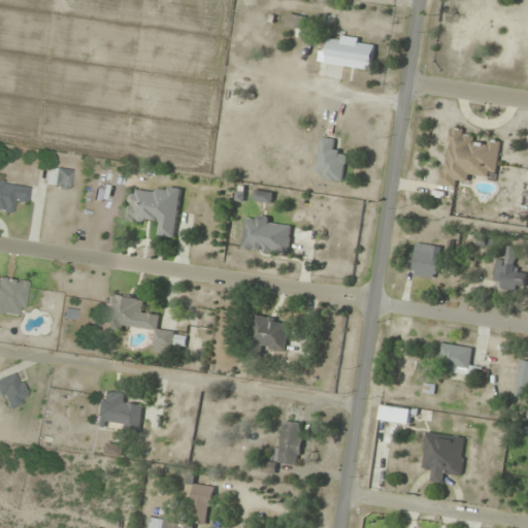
[(372,70),(376,41),(330,35),(326,64),(372,70)]
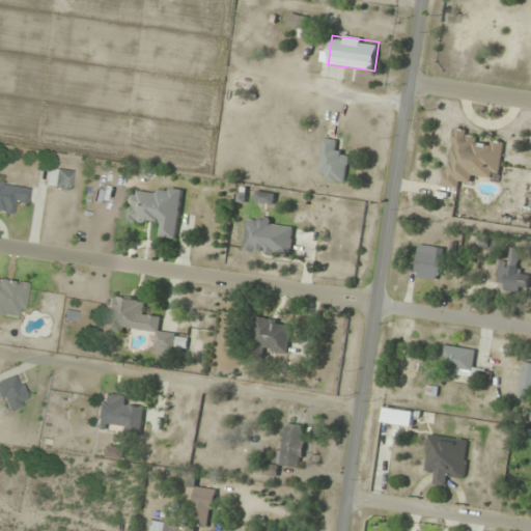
[(500,179),(503,144),(477,142),(477,132),(451,130),(446,187),(460,189),(462,177),(500,179)]
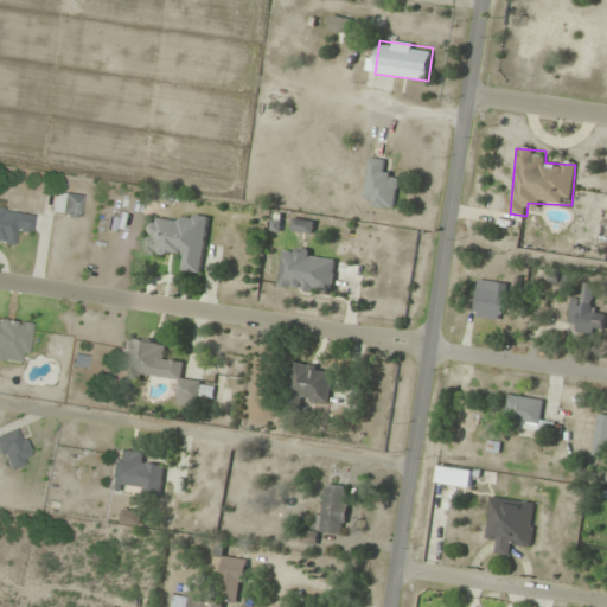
[(396,209),(400,173),(390,173),(391,160),(370,158),(364,205),(396,209)]
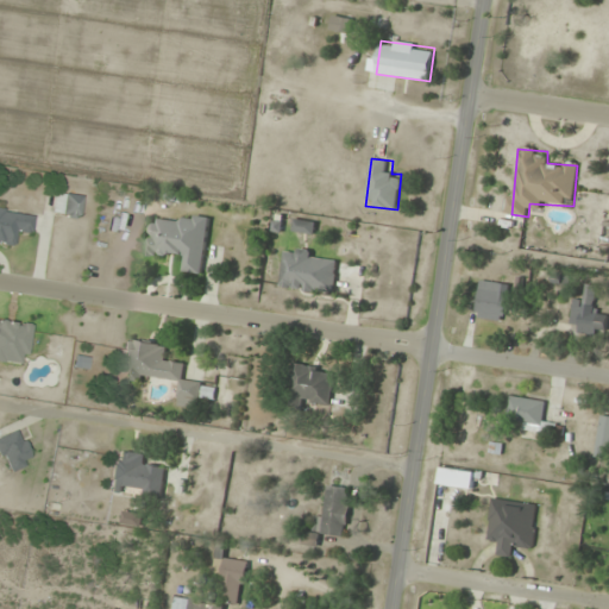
[(79,218),(82,195),(55,192),(51,214),(79,218)]
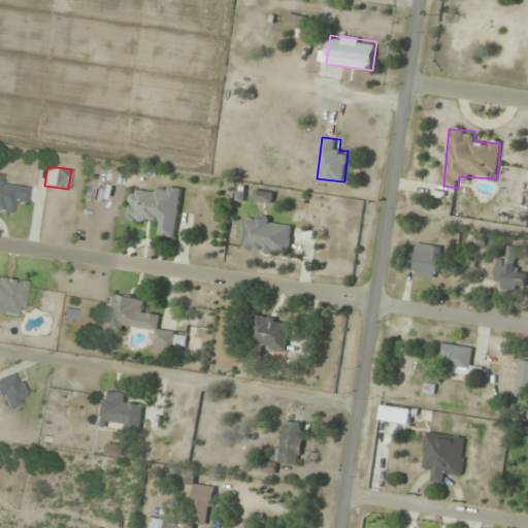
[(0,211),(14,212),(15,202),(27,203),(29,183),(0,180),(0,211)]
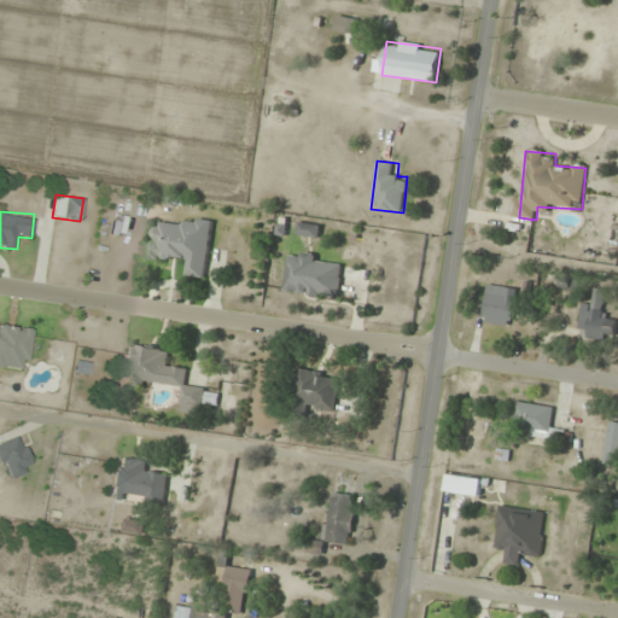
[(214,221),(188,217),(188,226),(152,222),(149,258),(186,263),(184,277),(207,279),(214,221)]
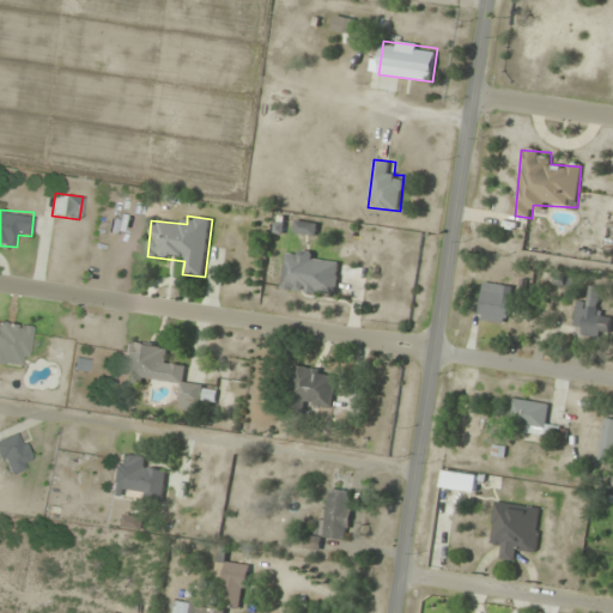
[(281,290),(337,296),(341,256),(286,250),(281,290)]
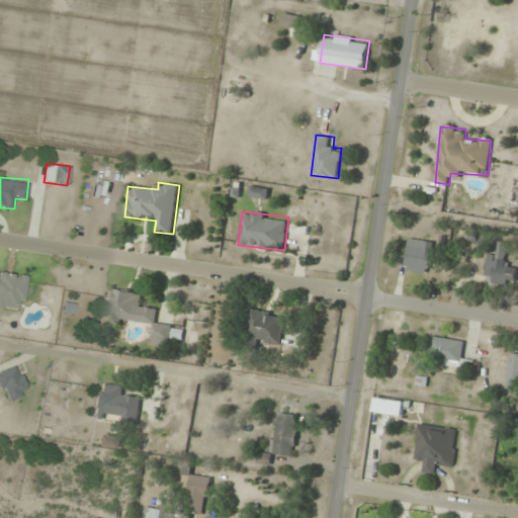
[(433,242),(409,239),(405,271),(430,273),(433,242)]
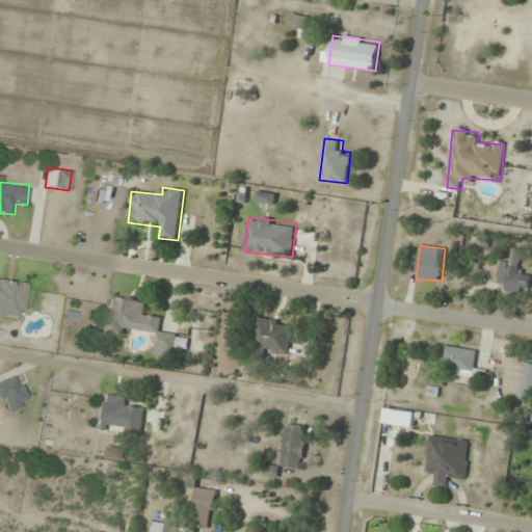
[(531,273),(522,273),(522,250),(512,250),(512,262),(501,262),(501,290),(531,290),(531,273)]
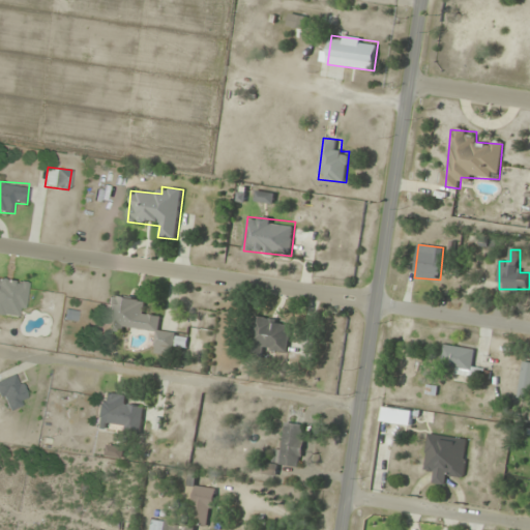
[(145,299),(110,295),(108,313),(116,314),(114,327),(156,332),(154,346),(174,349),(176,331),(160,329),(162,314),(143,311),(145,299)]
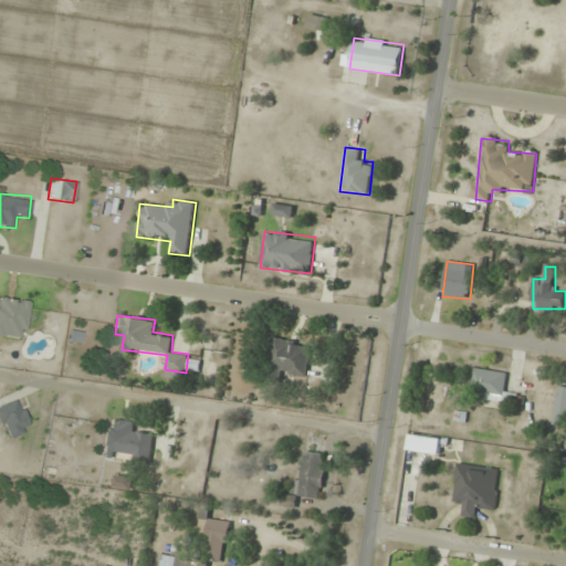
[(307,377),(313,344),(273,337),(265,378),(281,381),(283,373),(307,377)]
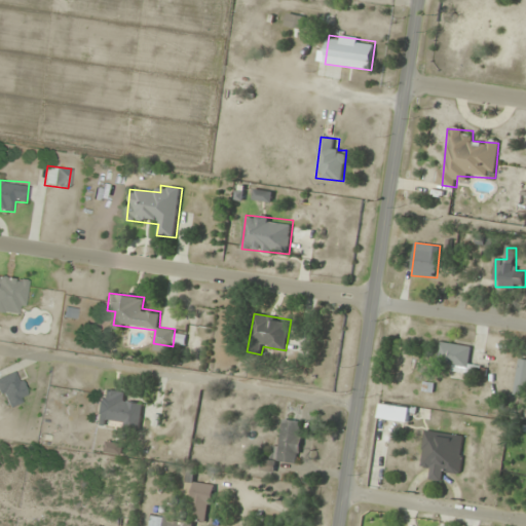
[(471,345),(439,345),(439,372),(471,372),(471,345)]
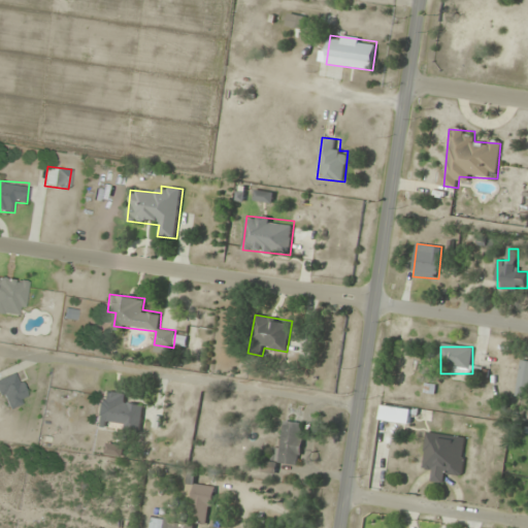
[(527,360),(522,359),(515,395),(527,397),(527,392),(527,360)]
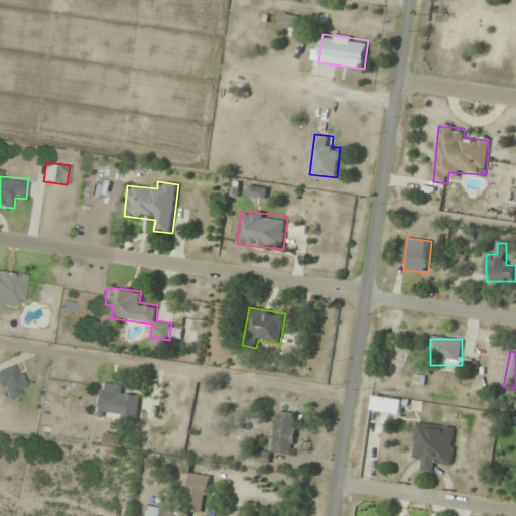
[(0,370),(0,385),(7,400),(28,389),(14,363),(0,370)]
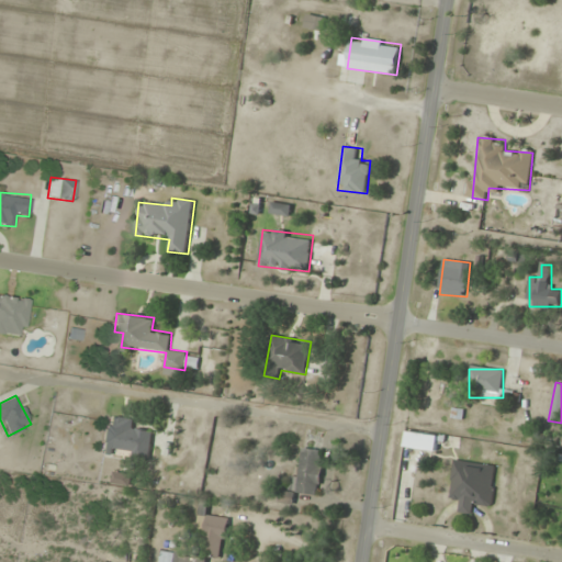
[(134,418),(107,415),(102,453),(150,459),(154,433),(132,430),(134,418)]
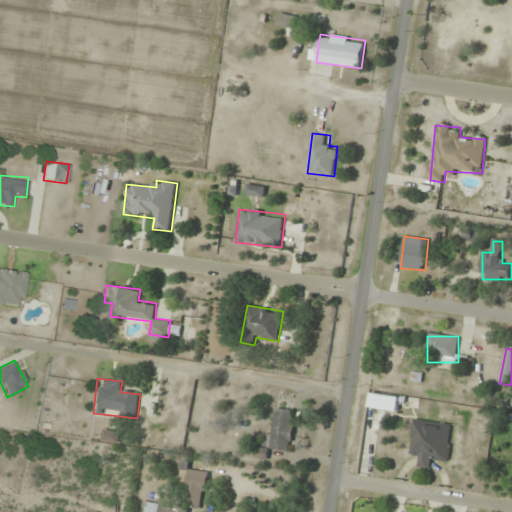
[(398,410),(400,396),(371,393),(370,407),(398,410)]
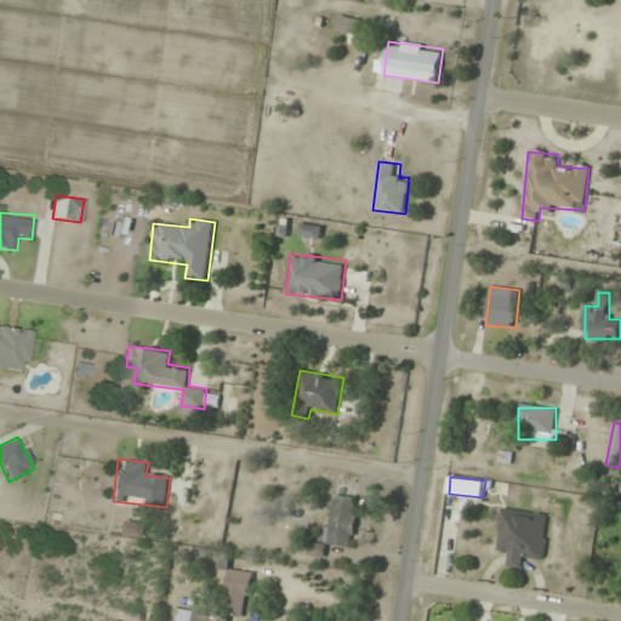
[(330,527),(323,525),(320,545),(313,543),(312,554),(325,557),(326,545),(349,547),(357,497),(335,495),(330,527)]
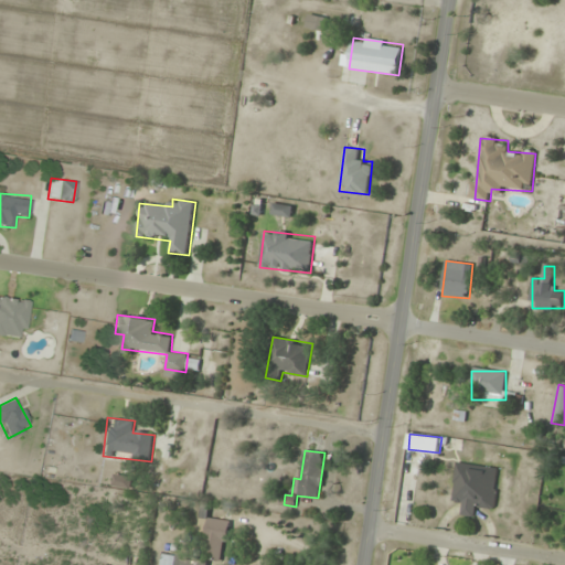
[(460,515),(476,518),(477,507),(496,510),(501,468),(457,462),(451,501),(462,503),(460,515)]
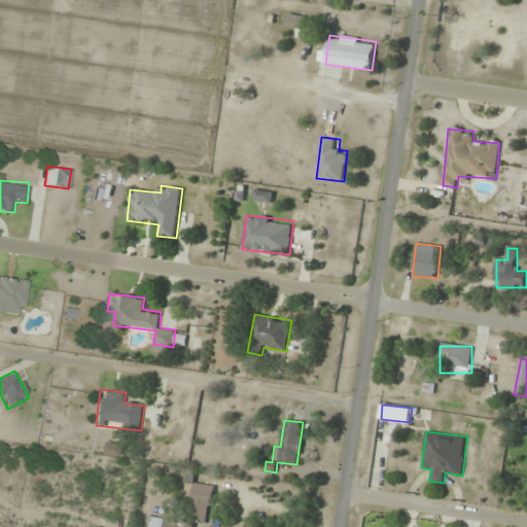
[(194,526),(195,523),(210,525),(215,486),(195,483),(196,472),(188,471),(184,502),(190,503),(188,519),(152,515),(150,526),(194,526)]
